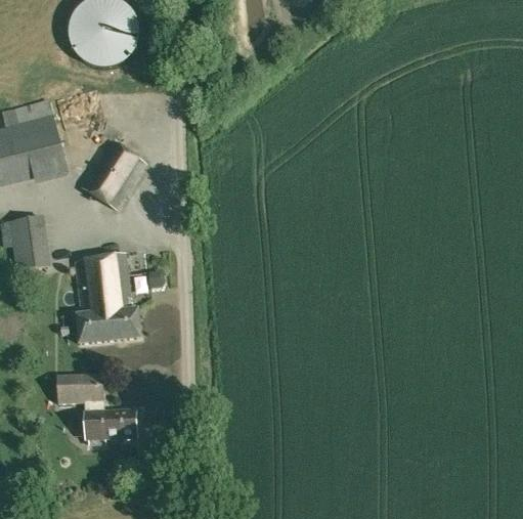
[(69,31),(69,33),(70,36),(70,39),(71,42),(72,45),(74,48),(75,50),(77,53),(79,55),(82,57),(84,59),(87,61),(89,62),(92,63),(95,65),(98,66),(101,66),(104,66),(107,66),(111,66),(114,65),(117,63),(120,62),(123,61),(125,59),(128,57),(130,55),(132,53),(134,50),(136,47),(137,45),(138,42),(139,39),(140,36),(140,33),(140,30),(140,27),(139,24),(138,20),(137,17),(136,14),(135,11),(133,9),(131,7),(129,5),(127,3),(125,1),(123,0),(86,0),(84,1),(82,3),(80,5),(78,7),(76,9),(74,12),(73,14),(72,17),(71,20),(70,23),(69,26),(69,29),(69,31)]
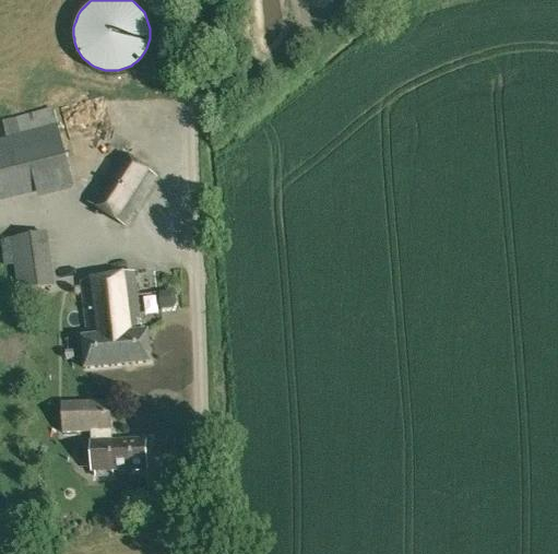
[(0,199),(35,190),(37,197),(71,188),(55,120),(56,120),(52,104),(1,116),(6,132),(0,134),(0,199)]
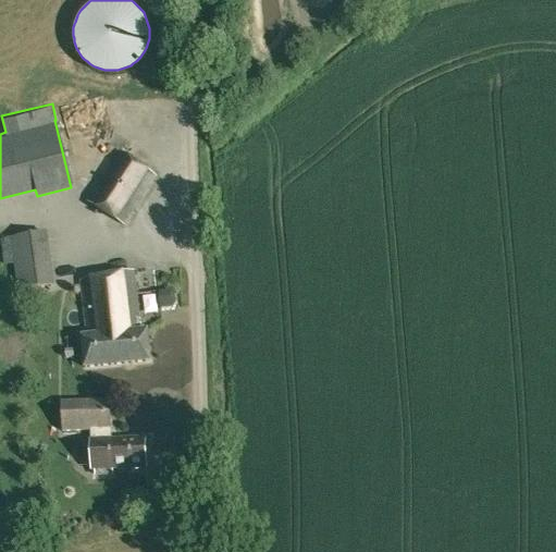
[(86,197),(123,220),(155,172),(119,146),(86,197)]
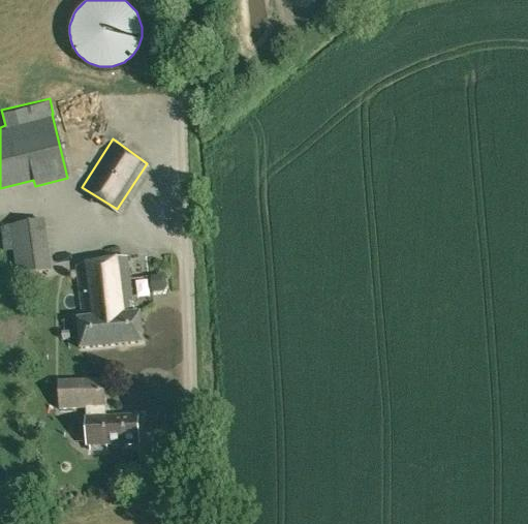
[(9,221),(16,272),(50,267),(42,217),(9,221)]
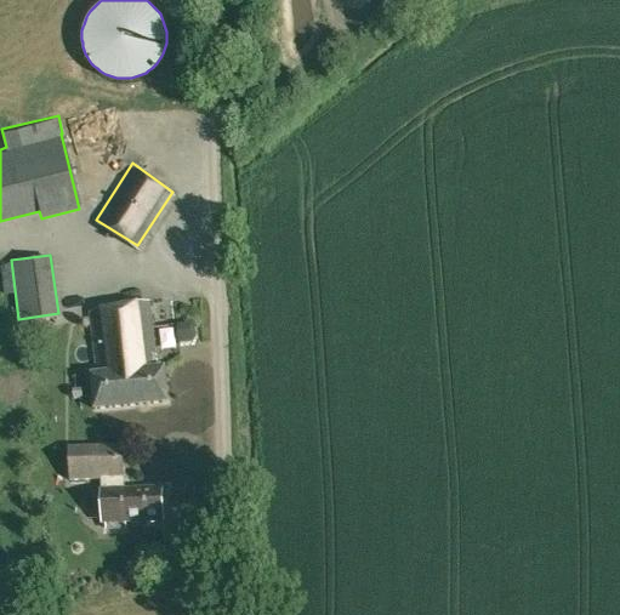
[(90,370),(94,404),(166,397),(163,364),(155,364),(149,301),(91,306),(97,370),(90,370)]
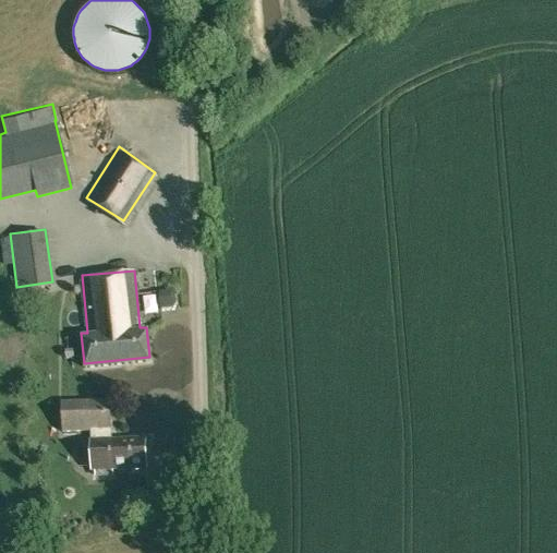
[(171,303),(173,299),(172,290),(170,287),(157,289),(155,292),(156,301),(158,304),(171,303)]
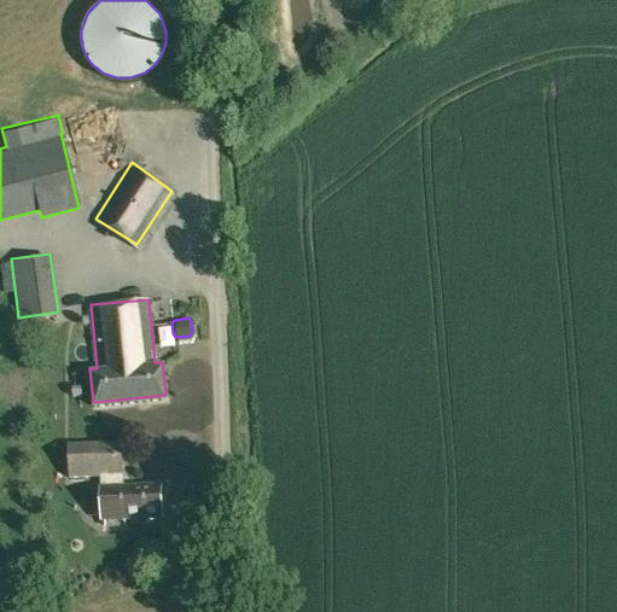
[(98,472),(98,517),(122,516),(161,514),(159,482),(122,483),(121,471),(122,471),(121,438),(67,441),(68,473),(98,472)]
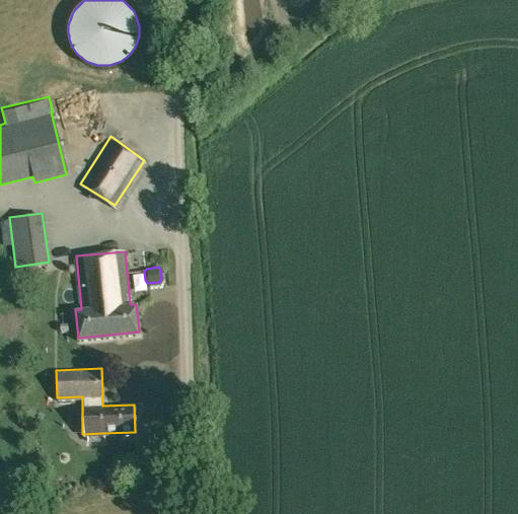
All buildings are outlined.
